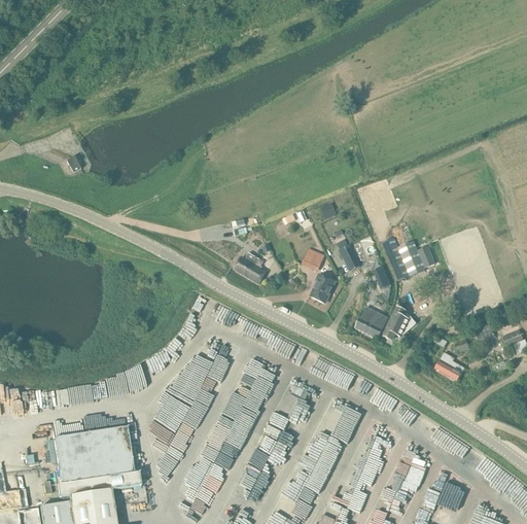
[(74,154),(67,159),(73,170),(81,166),(74,154)]
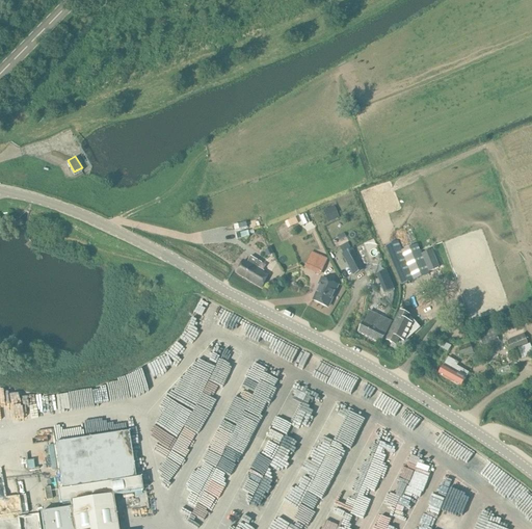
[(334,203),(323,208),(328,219),(339,215),(334,203)]
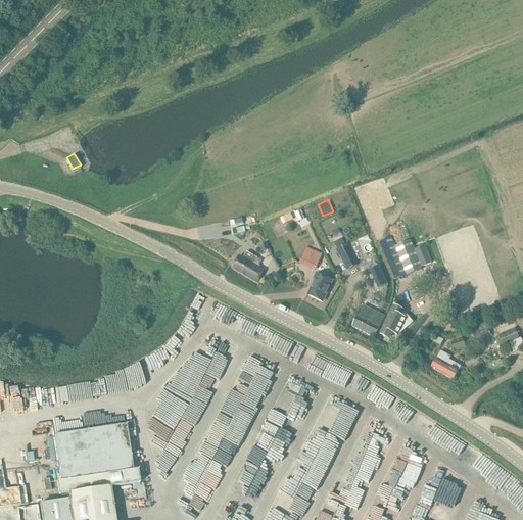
[(292,210),(282,215),(284,221),(294,217),(292,210)]
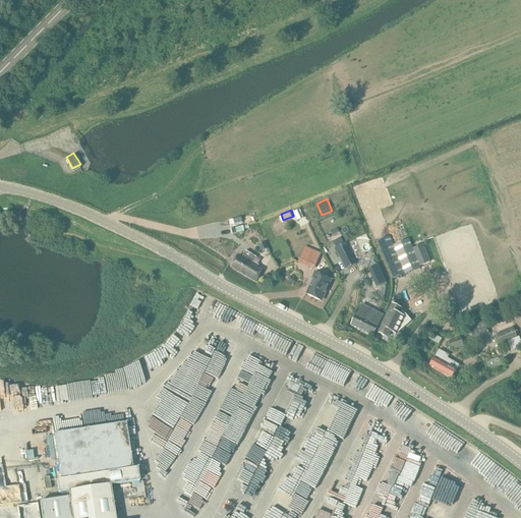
[(241,215),(229,218),(231,224),(242,221),(241,215)]
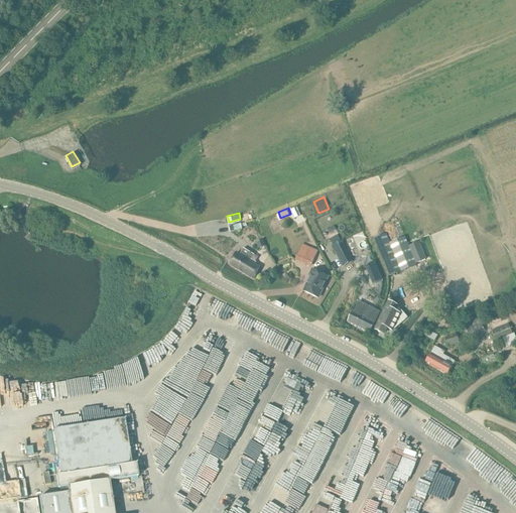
[(241,222),(230,224),(231,230),(242,227),(241,222)]
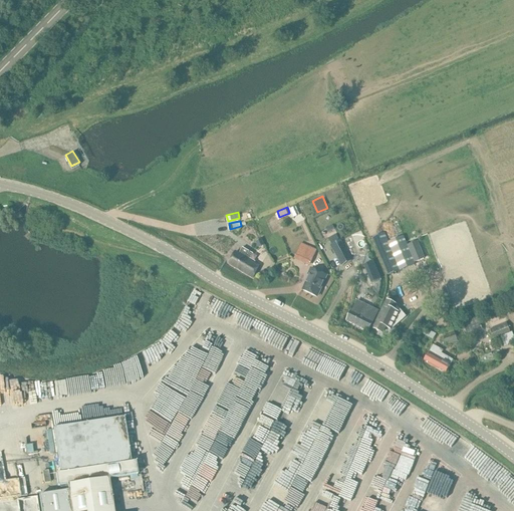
[(334,222),(326,225),(328,232),(337,229),(334,222)]
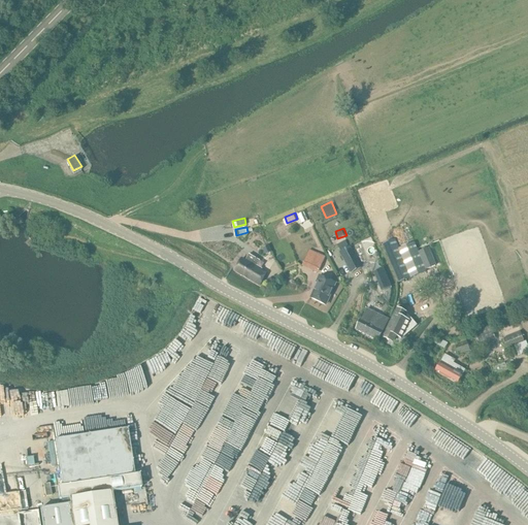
[(383,241),(398,280),(426,268),(415,239),(399,247),(395,236),(383,241)]
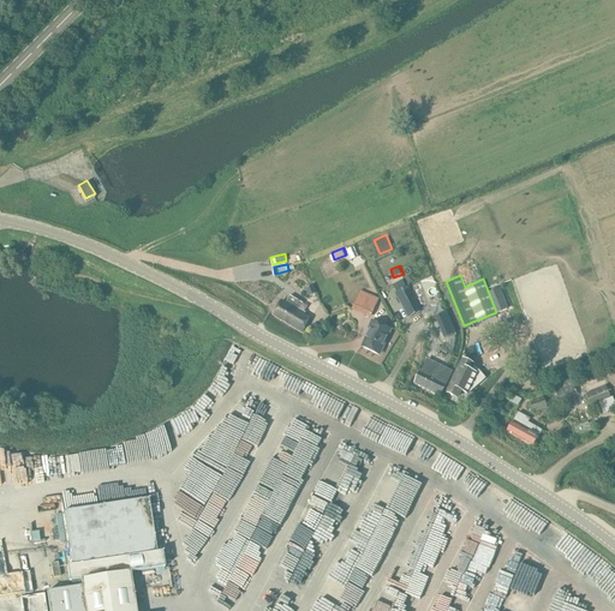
[(394,291),(408,315),(422,307),(408,283),(406,285),(401,276),(393,282),(396,289),(394,291)]
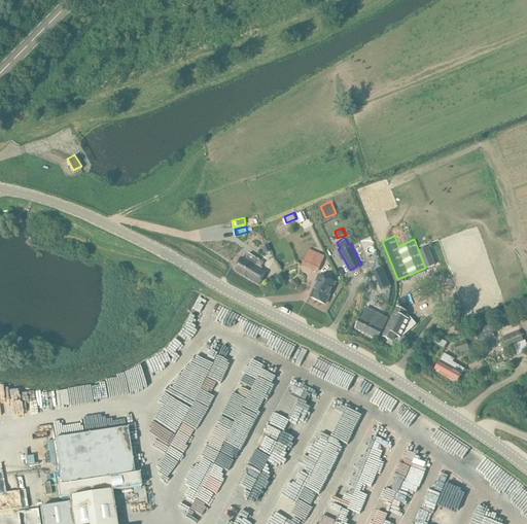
[(302,263),(317,270),(324,253),(309,246),(302,263)]
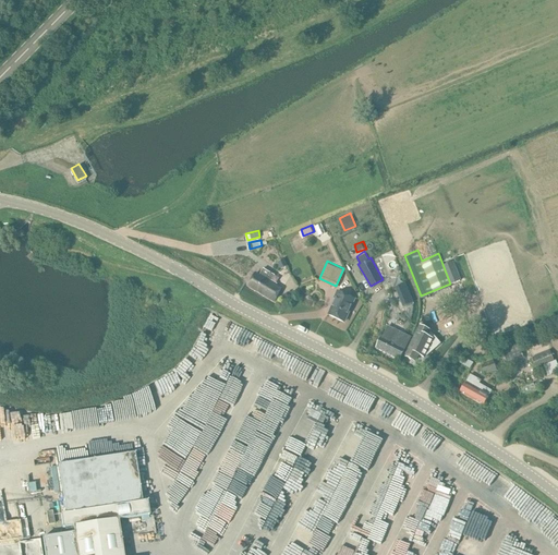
[(249,284),(274,298),(281,285),(276,282),(277,280),(271,278),(275,273),(263,266),(259,273),(256,270),(249,284)]
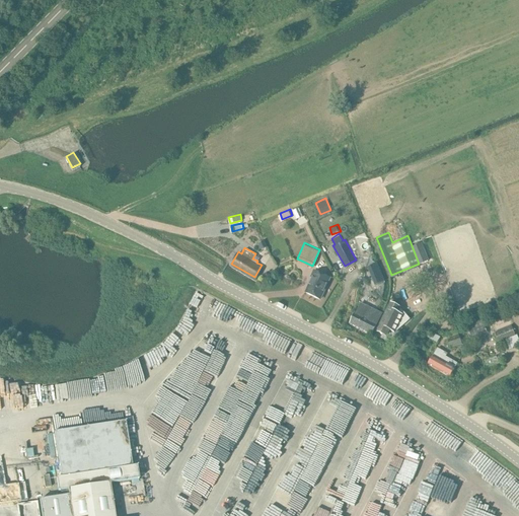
[(377,261),(367,265),(375,284),(384,280),(377,261)]
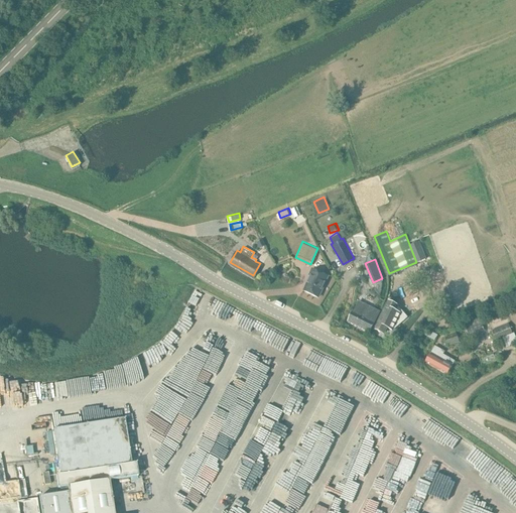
[(328,274),(313,267),(303,288),(318,295),(328,274)]
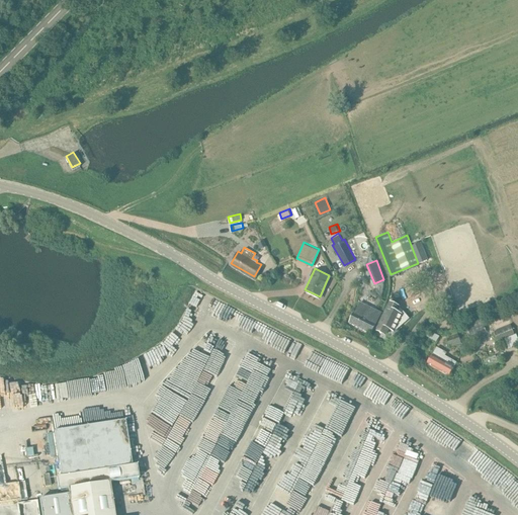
[(399,304),(390,299),(376,328),(385,332),(389,326),(394,328),(395,327),(396,328),(407,317),(399,309),(395,313),(399,304)]
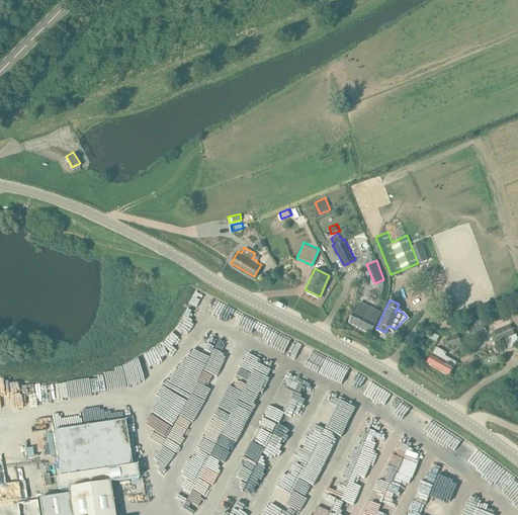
[(360,301),(355,310),(370,317),(371,314),(377,317),(380,311),(360,301)]
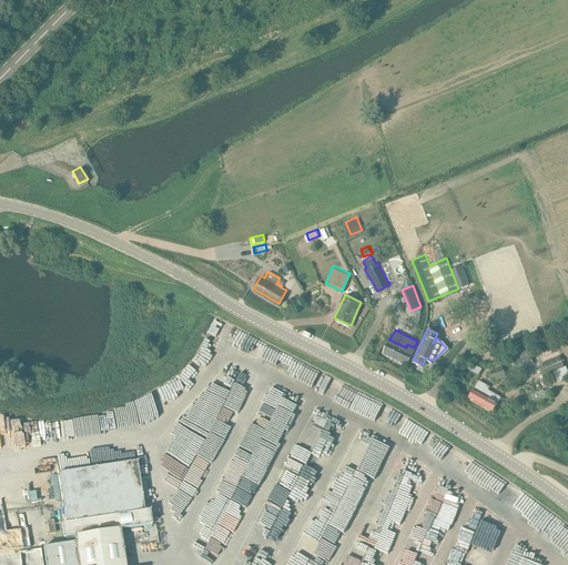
[(383,352),(406,363),(414,347),(407,344),(406,347),(389,340),(388,339),(383,352)]
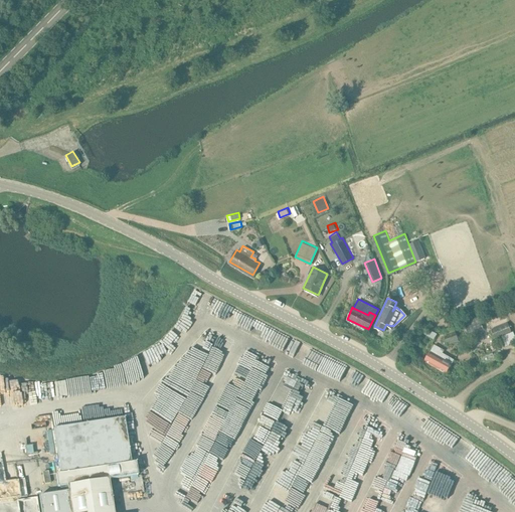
[(464,321),(469,333),(483,328),(480,320),(485,319),(483,314),(464,321)]
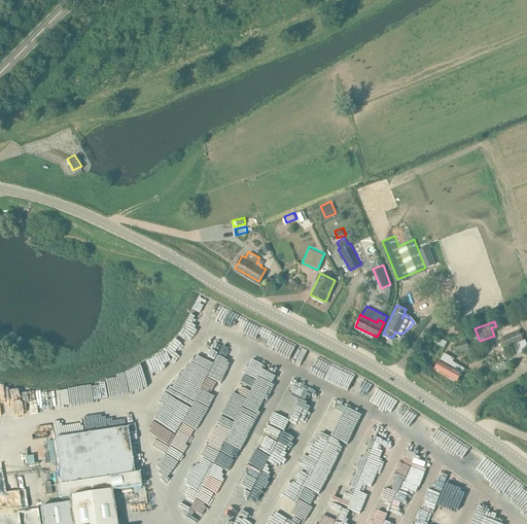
[(514,344),(517,352),(526,348),(526,343),(525,338),(523,339),(519,328),(502,336),(506,346),(514,344)]
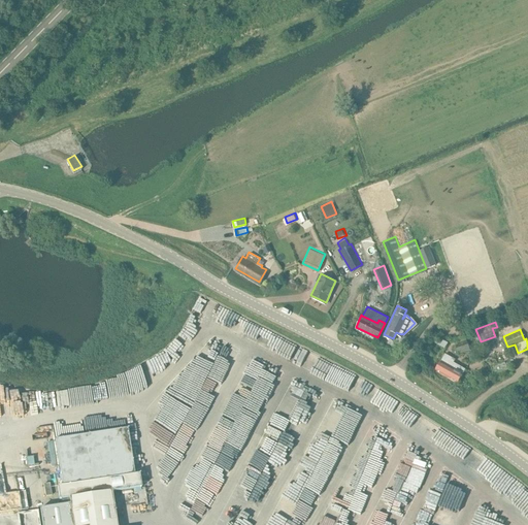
[(435,339),(443,346),(448,339),(438,334),(435,339)]
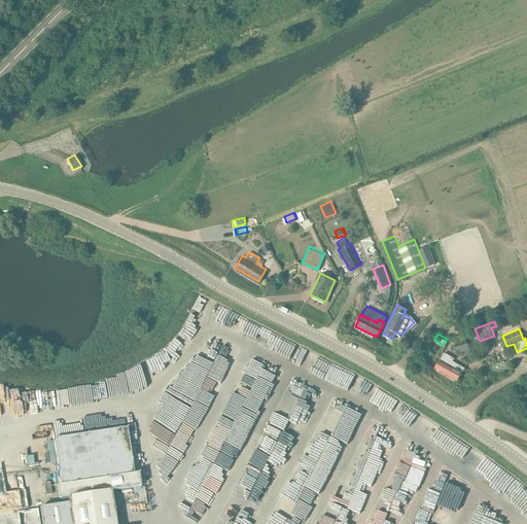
[(466,338),(454,343),(458,351),(469,346),(466,338)]
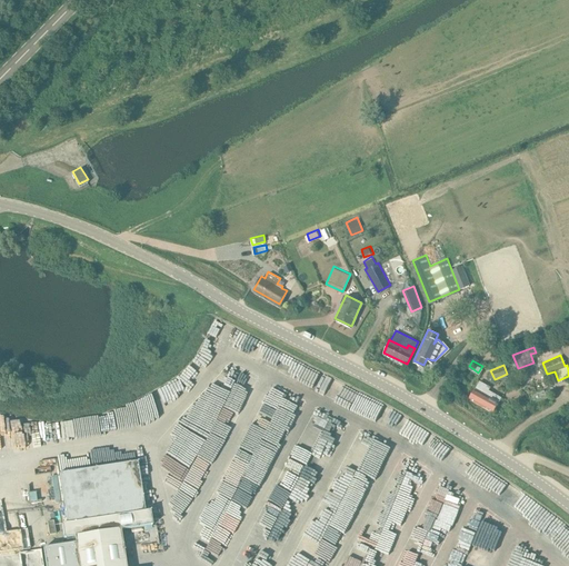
[(469,398),(493,410),(501,396),(488,388),(490,385),(479,379),(469,398)]
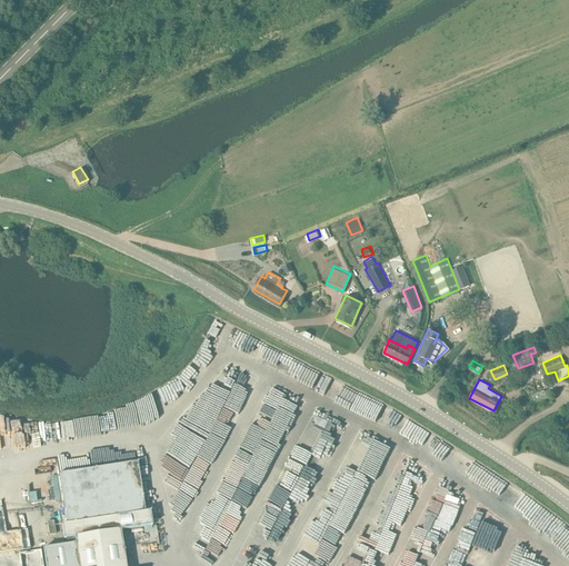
[(122,428),(142,425),(137,401),(111,407),(113,418),(120,416),(122,428)]
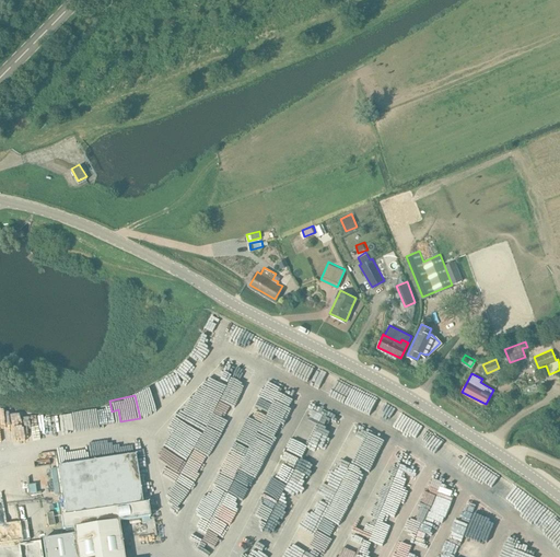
[(125,452),(137,449),(135,440),(123,443),(125,452)]
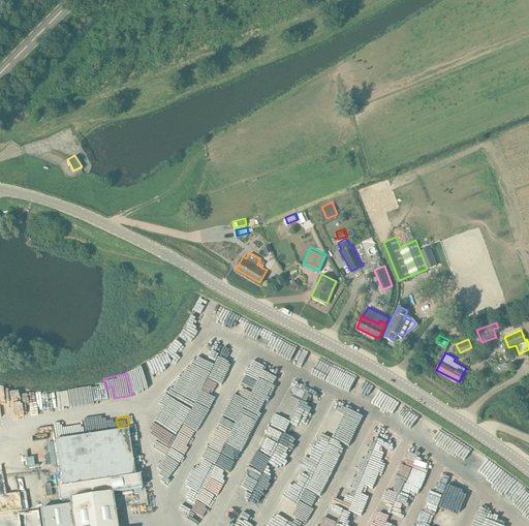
[(117,525),(113,490),(142,486),(139,472),(134,472),(128,427),(55,438),(62,484),(58,485),(60,498),(69,496),(70,502),(39,506),(42,525),(117,525)]
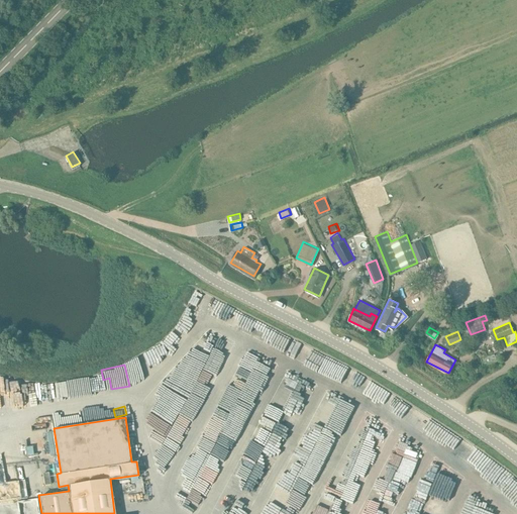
[(374,510),(372,513),(392,513),(419,448),(409,444),(406,450),(393,445),(385,465),(397,470),(390,485),(375,479),(364,506),(374,510)]
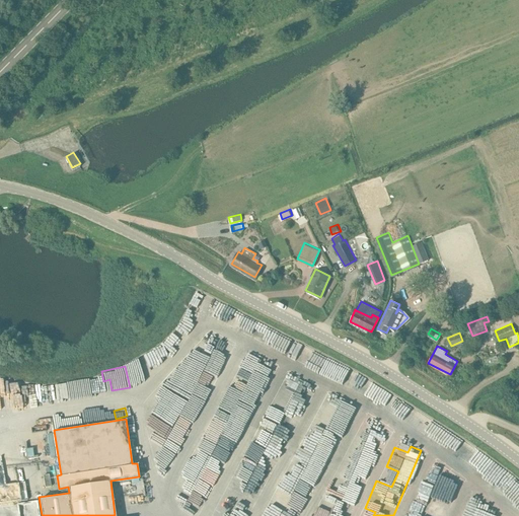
[(304,471),(298,485),(313,491),(318,477),(304,471)]
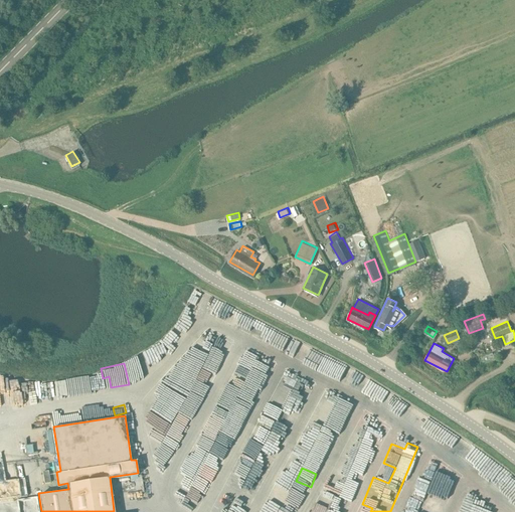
[(450,489),(452,469),(436,468),(435,483),(441,483),(440,489),(450,489)]
